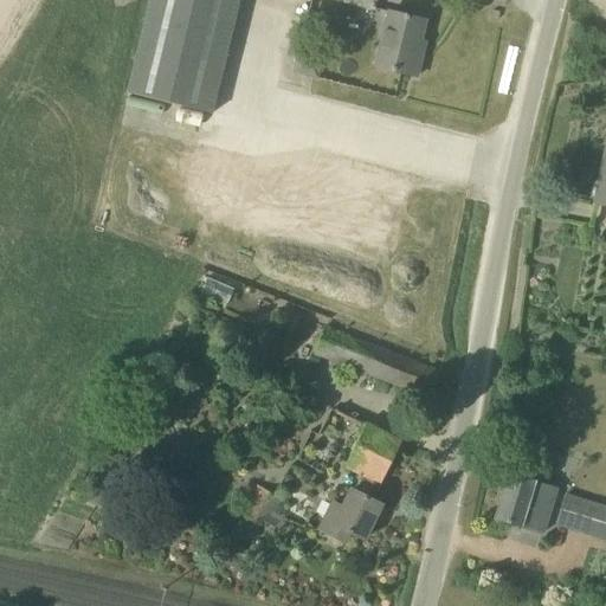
[(208,114),(236,0),(148,0),(126,94),(208,114)]
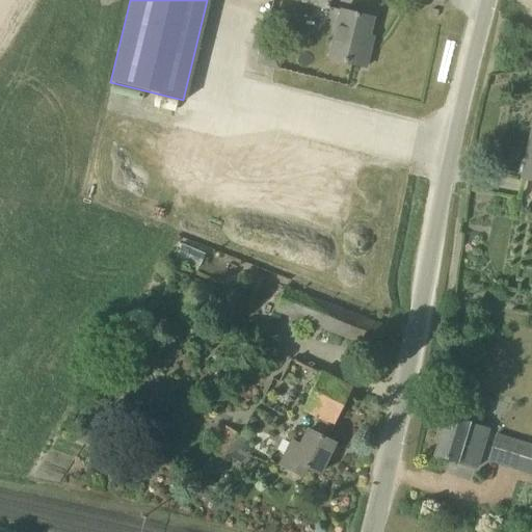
[(330,0),(291,0),(329,8),(330,0)]
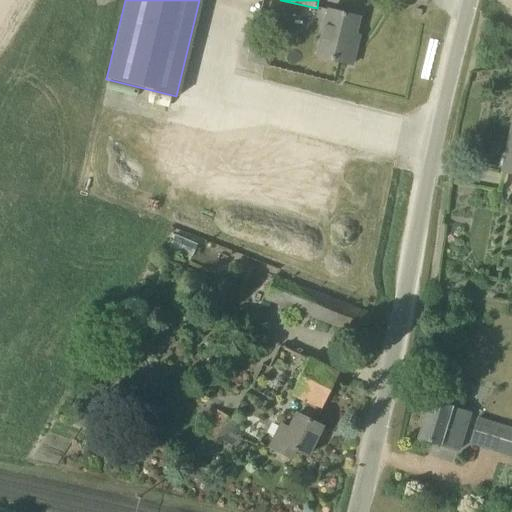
[(352,65),(356,47),(352,46),(359,18),(328,10),(317,56),(352,65)]
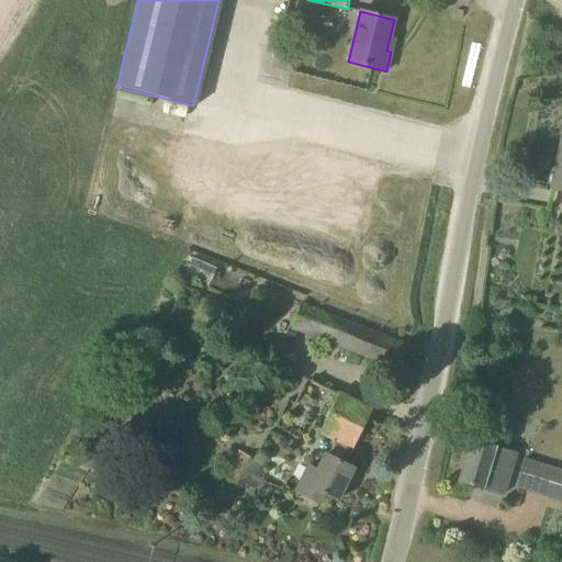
[(277,45),(276,45),(268,44),(266,53),(274,55),(271,68),(294,75),(298,63),(285,47),(277,45)]
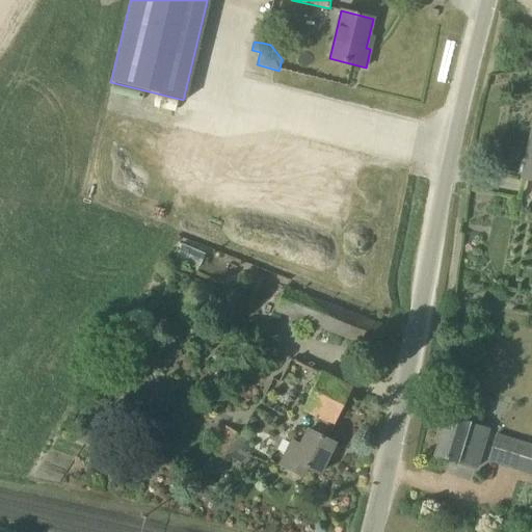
[(531,130),(522,179),(531,180),(531,130)]
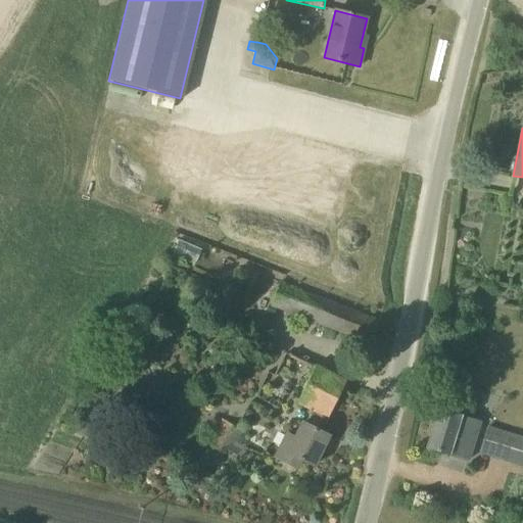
[(193,264),(200,246),(178,237),(171,255),(193,264)]
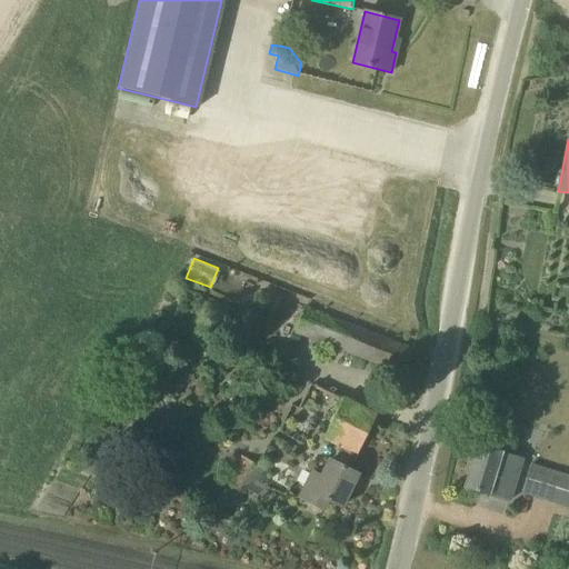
[(403,376),(413,349),(302,308),(293,333),(403,376)]
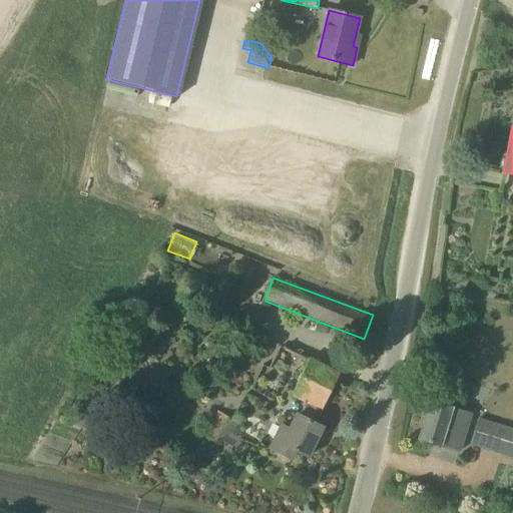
[(315,424),(339,375),(309,360),(293,396),(310,405),(304,418),(297,415),(290,429),(280,424),(269,448),(291,459),(295,451),(308,457),(323,428),(315,424)]
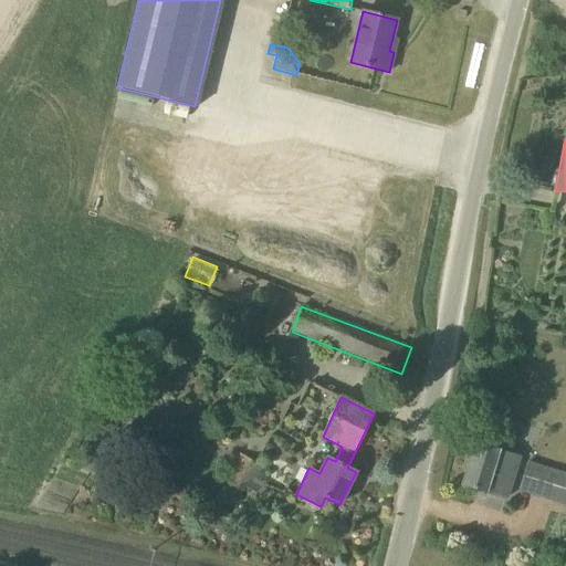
[(507,498),(521,456),(475,442),(462,485),(486,493),(488,492),(507,498)]
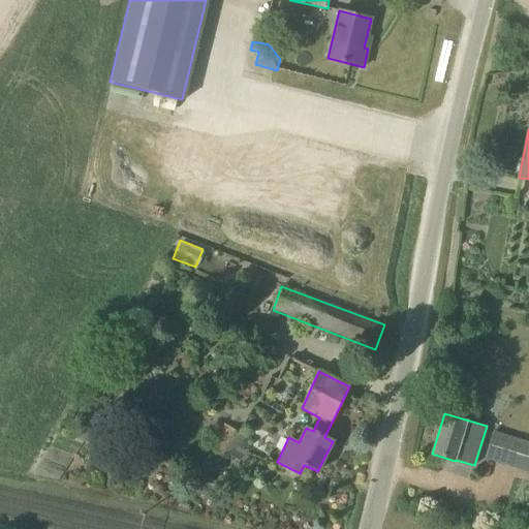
[(208,445),(227,457),(240,435),(240,434),(220,424),(208,445)]
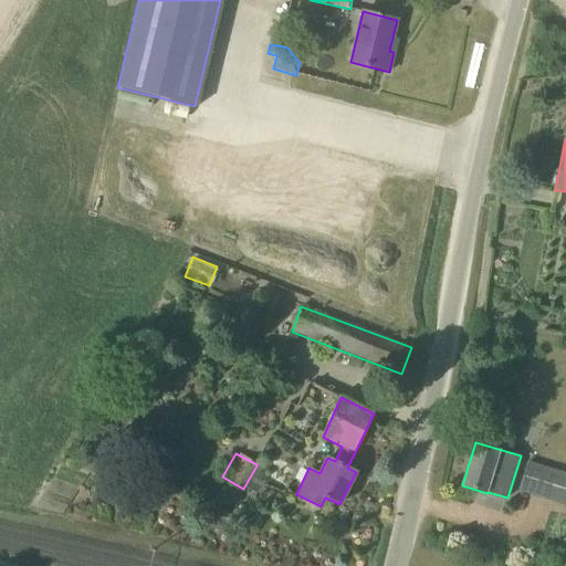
[(565,474),(565,473),(527,462),(519,491),(558,502),(565,474)]
